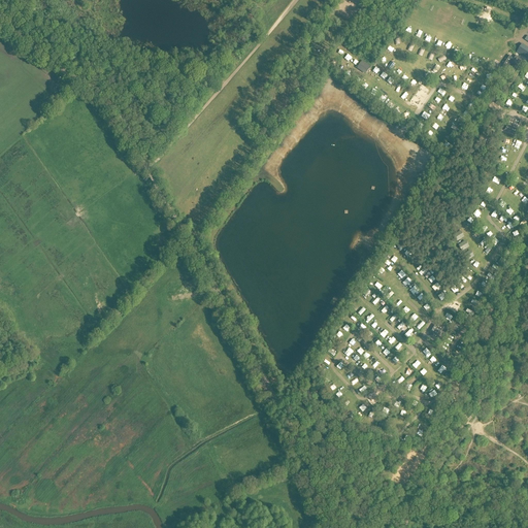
[(517,53),(527,60),(527,59),(527,48),(522,44),(517,53)]
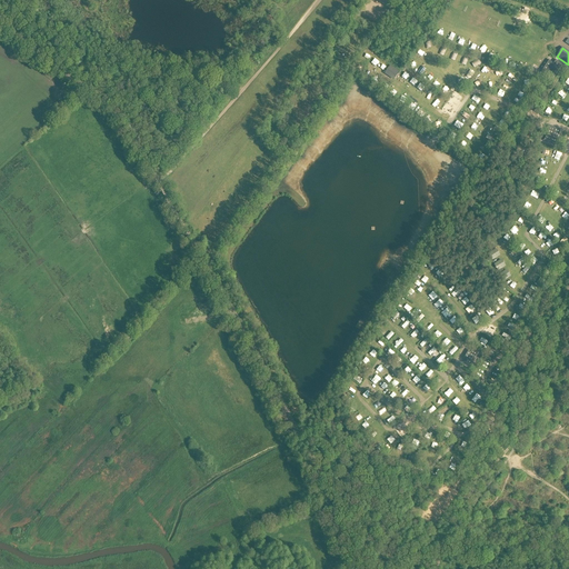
[(562,65),(555,60),(546,73),(553,79),(562,65)]
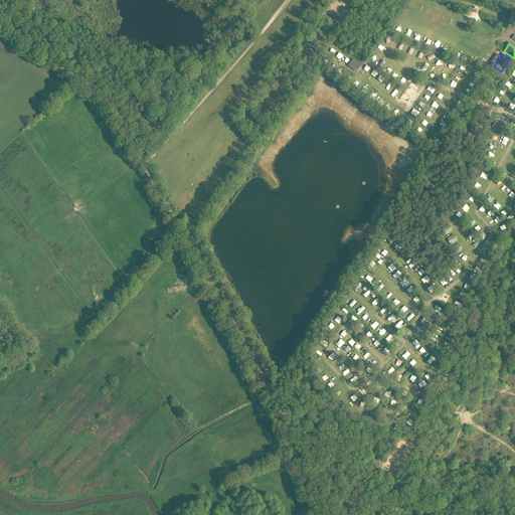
[(351,61),(346,69),(355,75),(360,67),(351,61)]
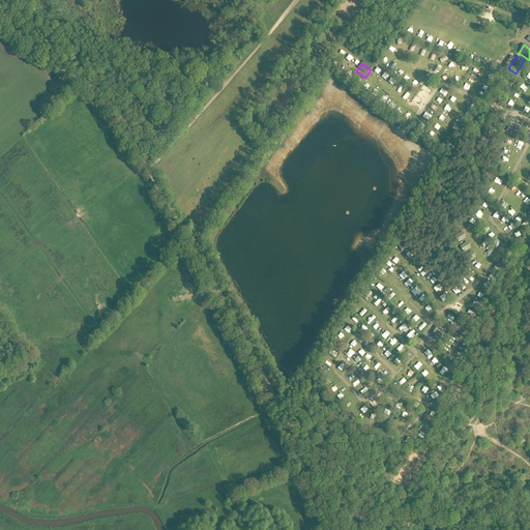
[(518,136),(523,122),(511,118),(506,131),(518,136)]
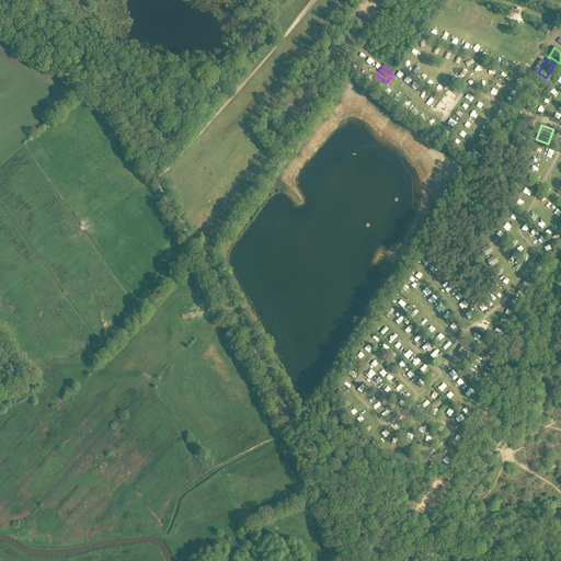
[(482,251),(487,256),(494,251),(490,244),(482,251)]
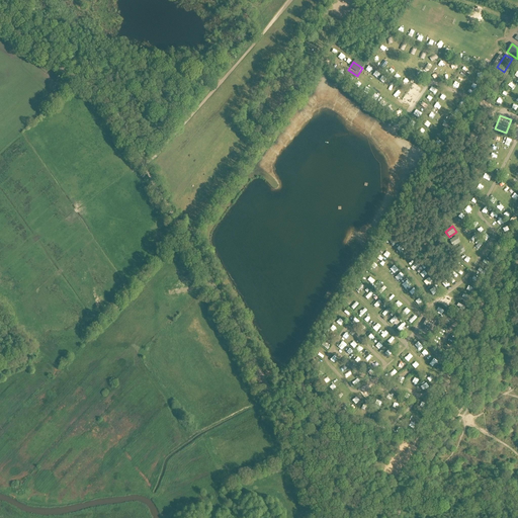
[(450,240),(453,247),(461,242),(457,236),(450,240)]
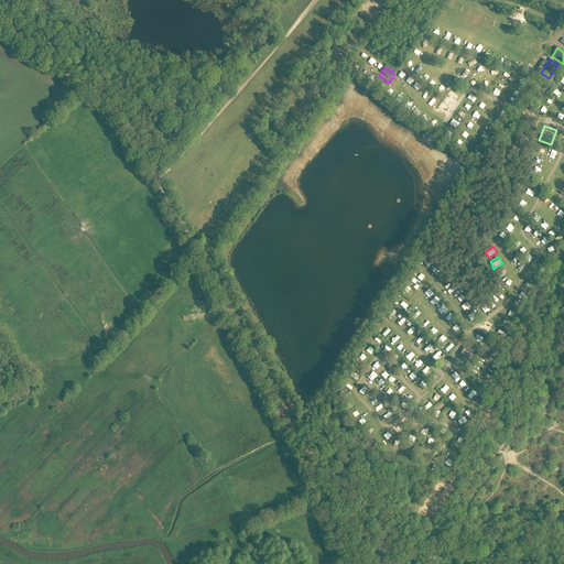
[(497,270),(499,278),(507,274),(505,268),(497,270)]
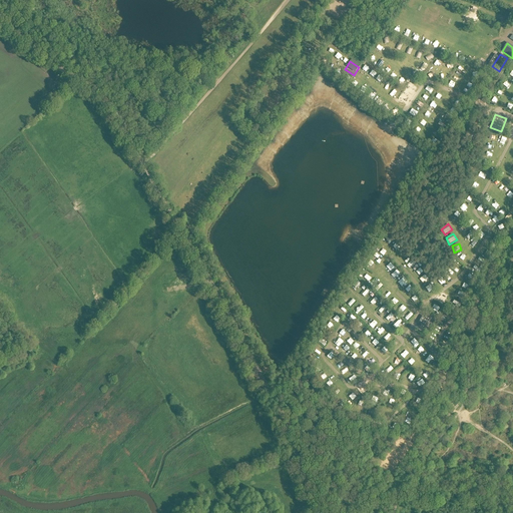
[(413,286),(406,292),(408,294),(415,289),(413,286)]
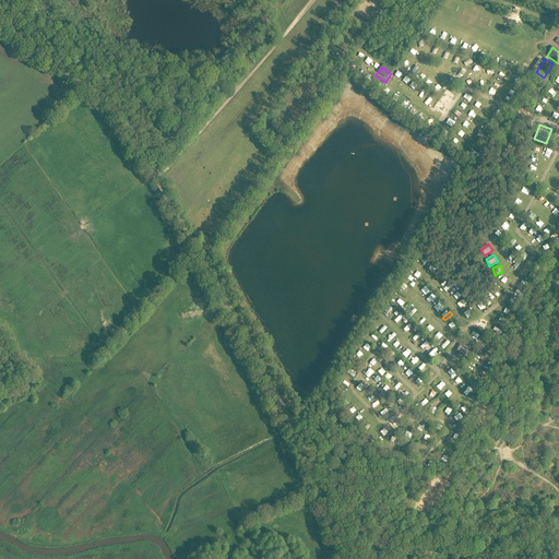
[(401,314),(395,321),(397,323),(404,317),(401,314)]
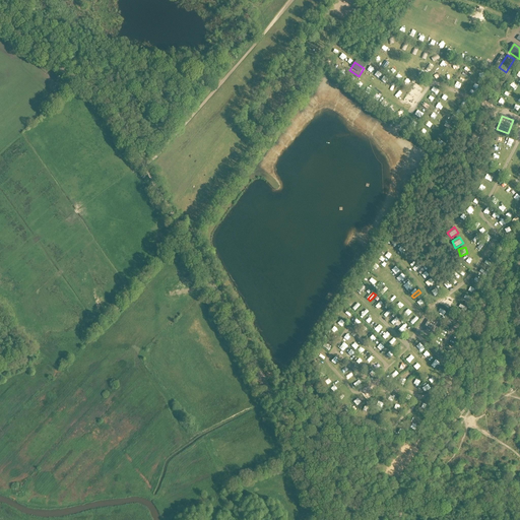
[(468,313),(470,309),(461,304),(459,308),(468,313)]
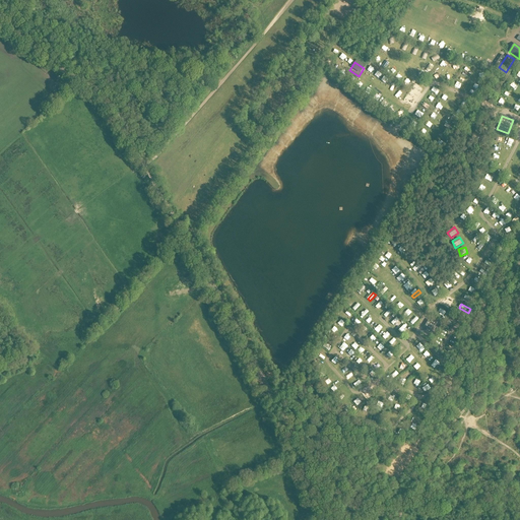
[(390,309),(384,315),(386,317),(392,311),(390,309)]
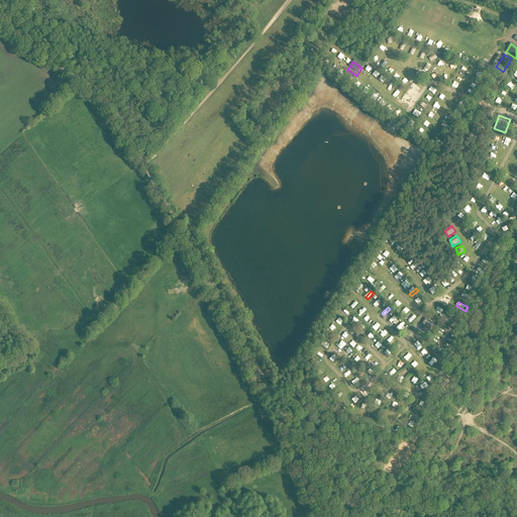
[(408,321),(411,323),(417,317),(414,315),(408,321)]
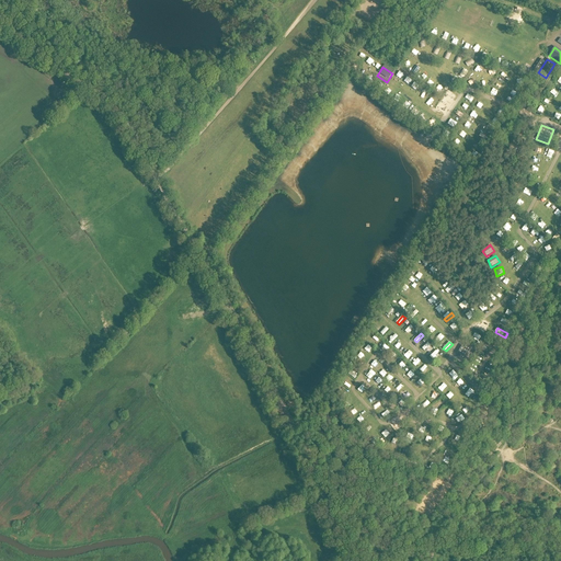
[(464,363),(472,348),(465,344),(456,358),(464,363)]
